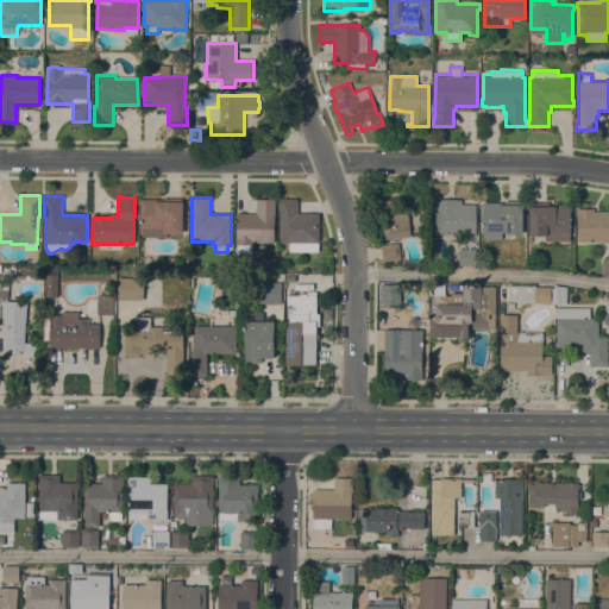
[(275,243),(252,242),(252,244),(251,244),(250,253),(237,253),(237,217),(237,214),(257,214),(257,199),(275,200),(275,243)]
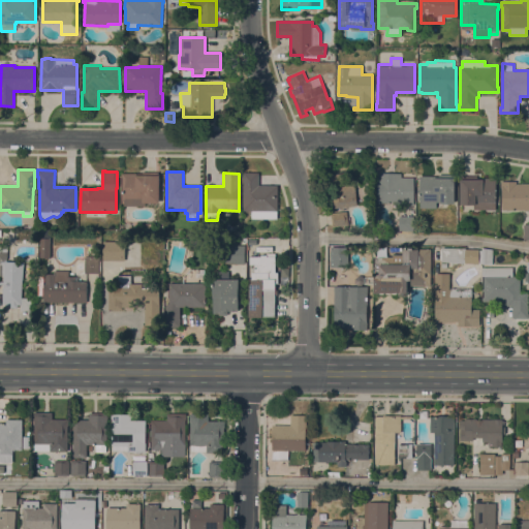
[(243,211),(243,173),(258,173),(258,185),(277,185),(277,211),(243,211)]
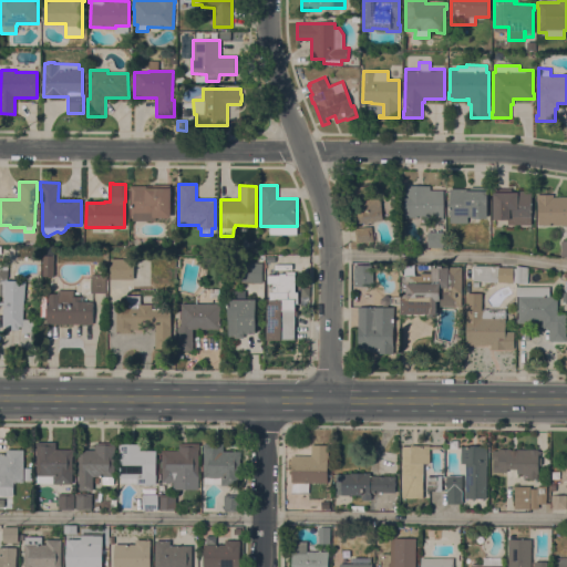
[(354,224),(350,187),(369,185),(370,192),(379,191),(382,220),(354,224)]
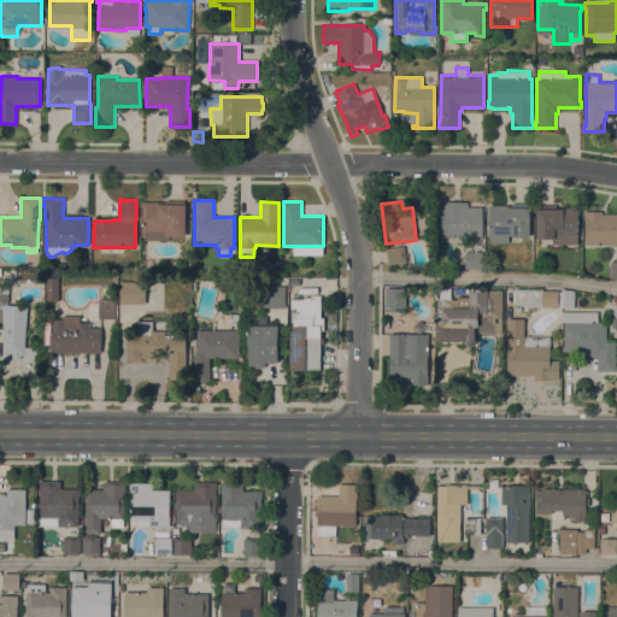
[(169,236),(169,241),(144,241),(144,235),(141,235),(141,203),(158,203),(158,204),(186,205),(184,236),(169,236)]
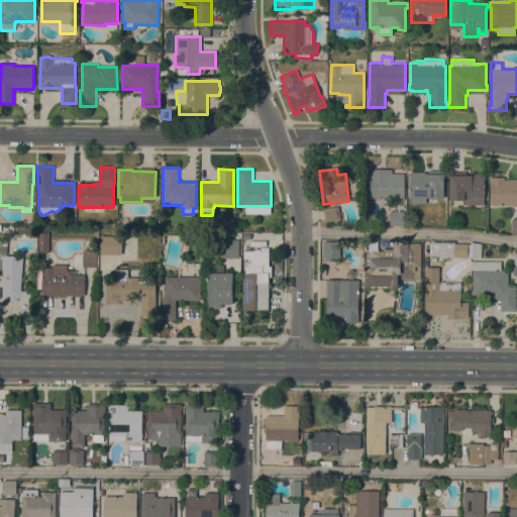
[(404,174),(404,200),(397,201),(397,198),(369,198),(369,170),(392,170),(392,174),(404,174)]
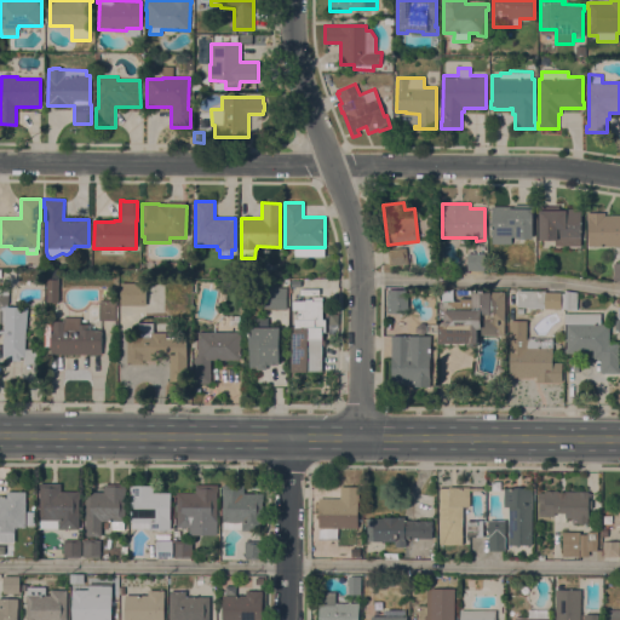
[(492,206),(509,206),(509,205),(532,205),(532,237),(511,237),(511,244),(492,244),(492,206)]
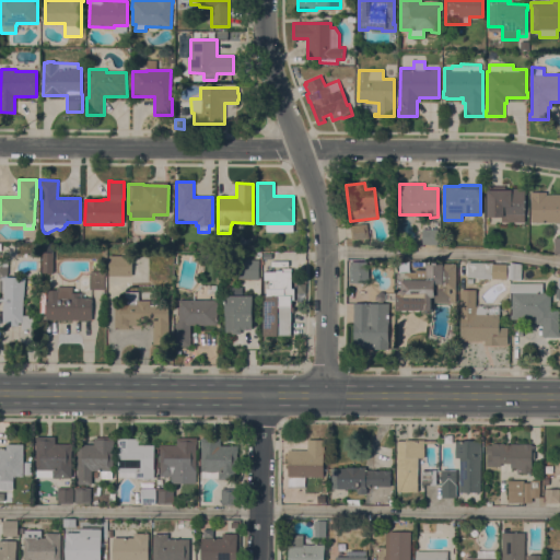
[(501,222),(501,217),(487,217),(487,189),(510,189),(510,188),(525,188),(525,195),(524,195),(524,222),(501,222)]
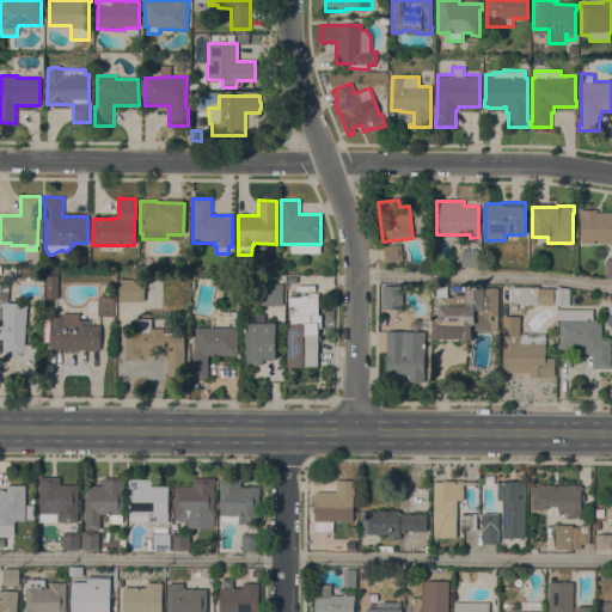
[(611,243),(580,243),(581,216),(579,216),(579,209),(597,210),(597,213),(611,213),(611,243)]
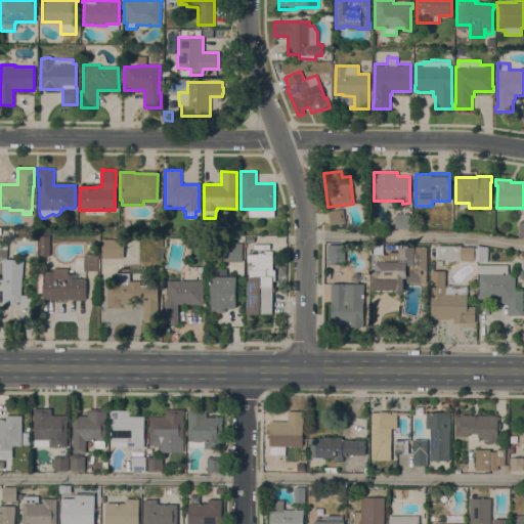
[(329,224),(328,211),(343,209),(344,223),(329,224)]
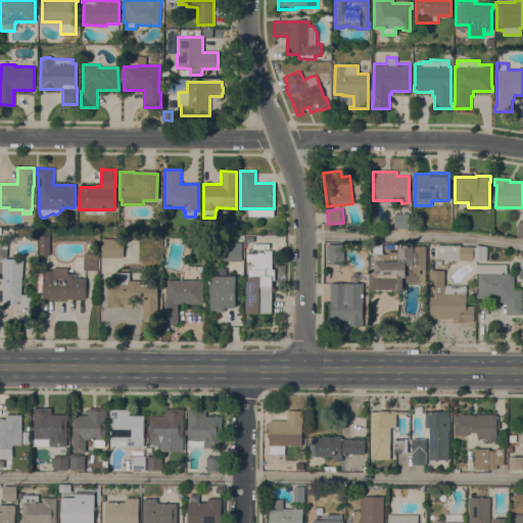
[(409,214),(409,228),(394,228),(394,214),(409,214)]
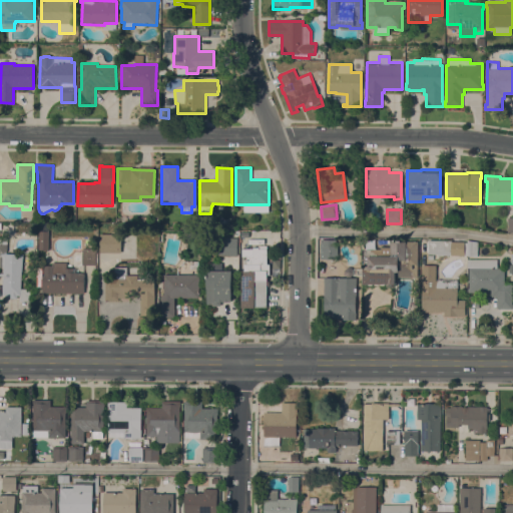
[(48,249),(38,249),(38,231),(48,231),(48,249)]
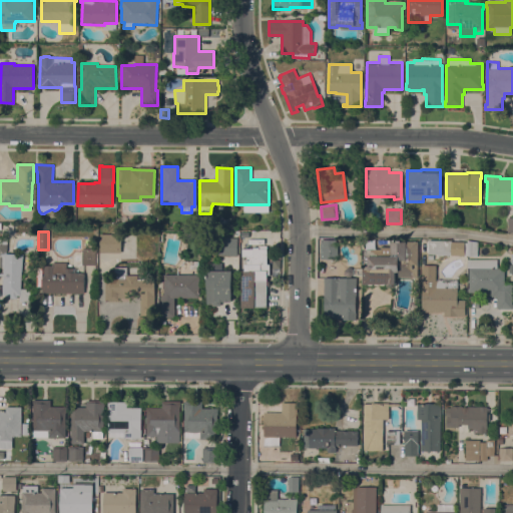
[(120,234),(120,252),(99,252),(99,233),(120,234)]
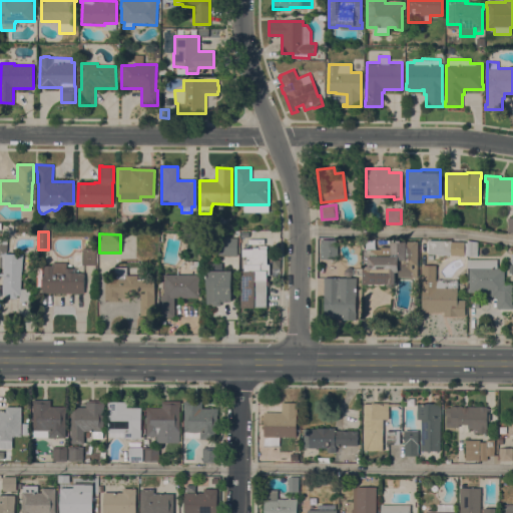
[(21,289),(33,290),(32,302),(19,302),(20,299),(1,298),(2,277),(0,277),(0,273),(2,273),(3,267),(0,267),(0,237),(8,238),(7,254),(22,255),(21,289)]
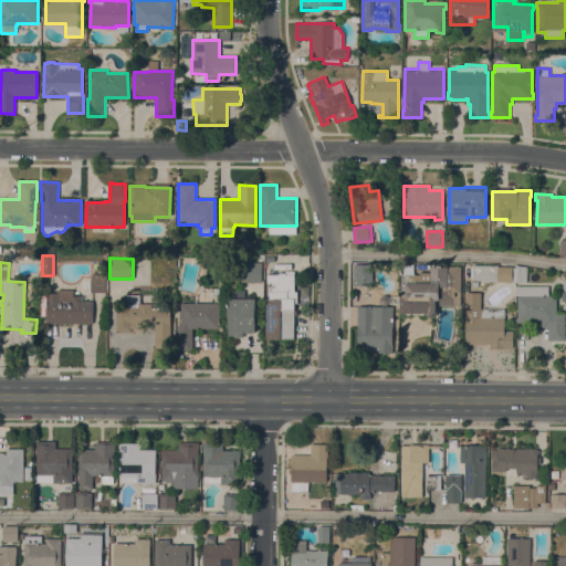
[(262,282),(239,282),(239,263),(262,262),(262,282)]
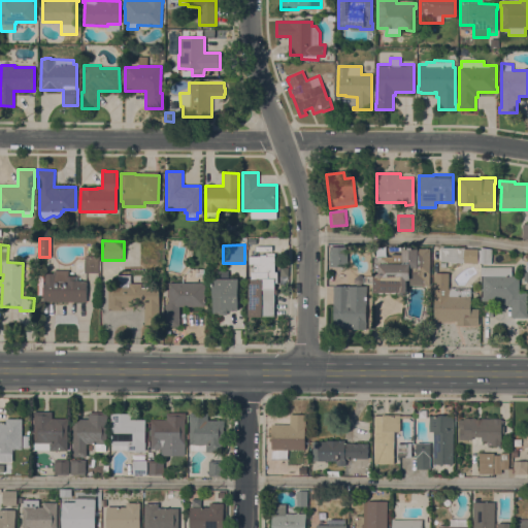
[(345,245),(345,263),(327,263),(327,245),(345,245)]
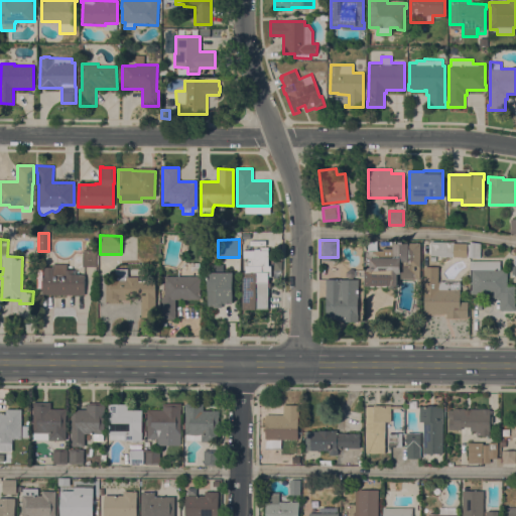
[(435,256),(435,261),(430,261),(430,242),(454,242),(454,243),(467,243),(467,245),(470,245),(470,257),(435,256)]
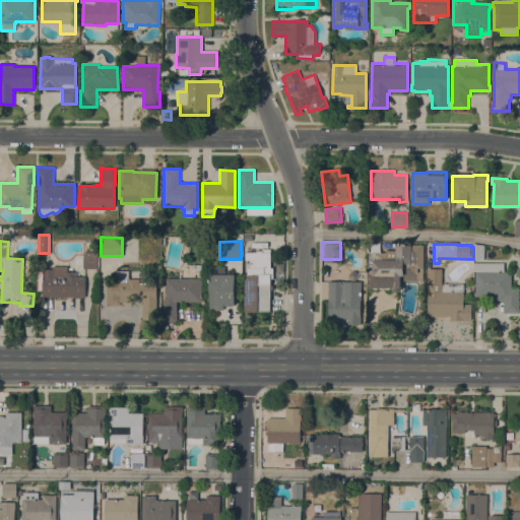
[(423,281),(400,281),(400,290),(392,290),(392,288),(368,287),(368,273),(373,273),(373,266),(368,266),(368,253),(386,253),(386,250),(395,250),(395,245),(424,245),(423,281)]
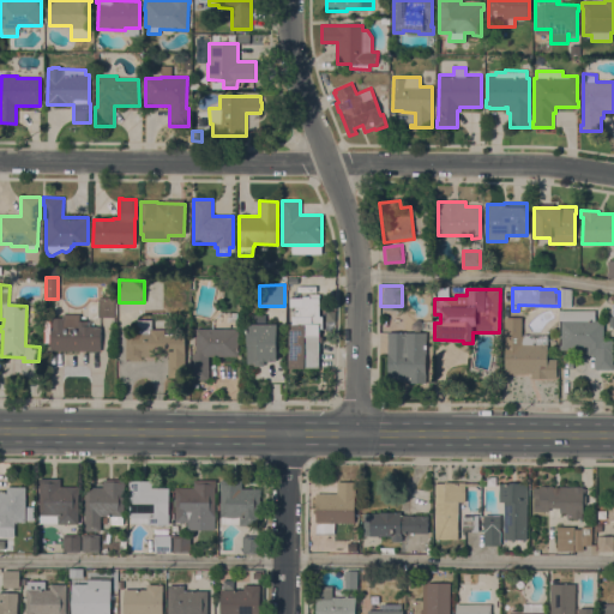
[(559,289),(571,290),(571,308),(566,307),(566,306),(559,306),(559,292),(559,289)]
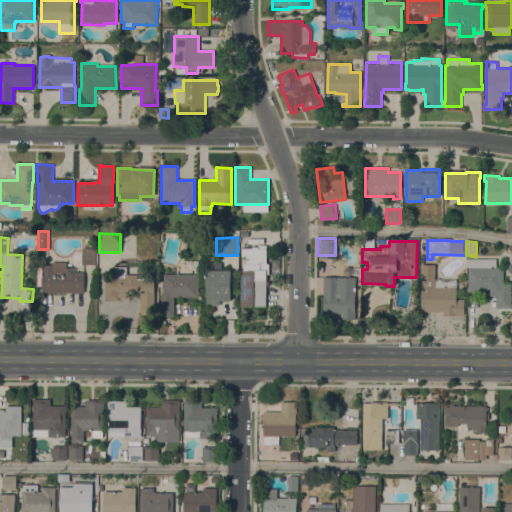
[(240,270),(243,270),(243,264),(246,264),(246,256),(241,256),(242,248),(252,248),(252,247),(258,247),(258,248),(266,248),(266,264),(268,264),(268,274),(266,274),(266,281),(268,281),(268,286),(266,286),(266,306),(254,306),(254,307),(240,307),(240,270)]
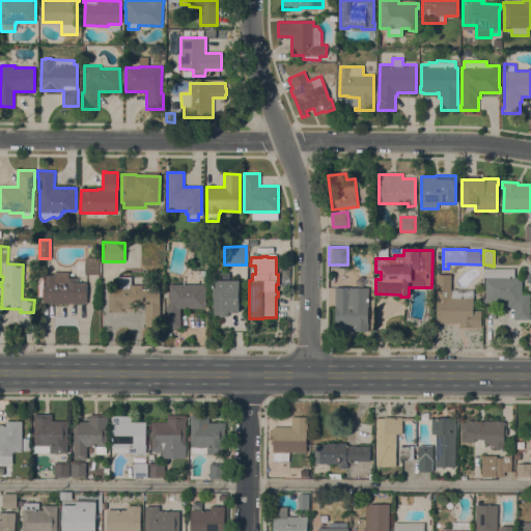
[(100,274),(84,274),(84,258),(100,258),(100,274)]
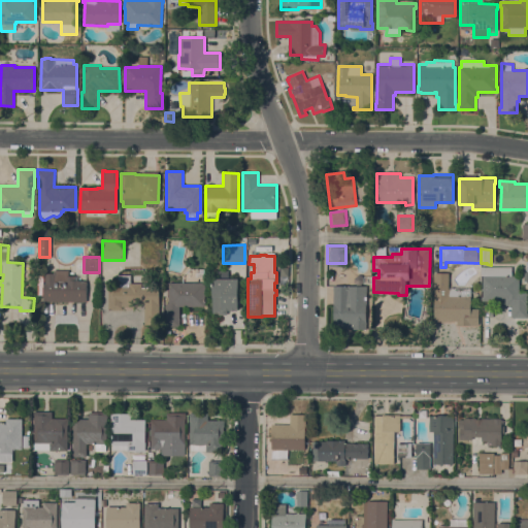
[(481,301),(481,297),(483,297),(483,285),(481,285),(481,269),(485,269),(485,266),(510,267),(510,275),(519,275),(519,293),(527,293),(526,314),(527,314),(527,318),(510,318),(512,305),(504,305),(504,301),(481,301)]
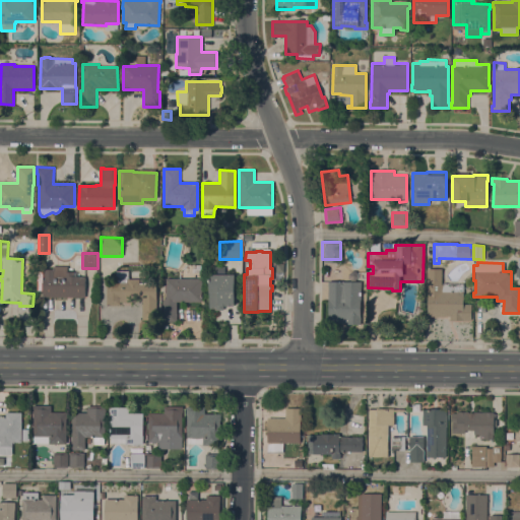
[(166,300),(166,278),(180,278),(180,272),(186,265),(200,265),(200,278),(201,278),(201,302),(177,302),(176,322),(163,322),(163,300),(166,300)]
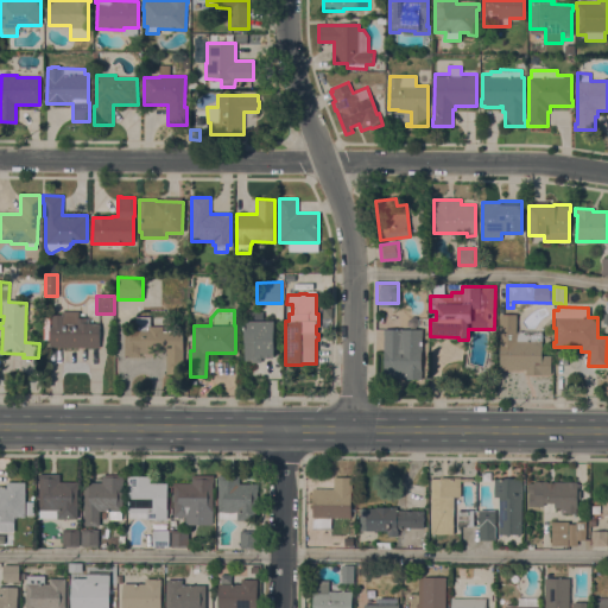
[(49,347),(49,328),(51,328),(52,315),(62,315),(62,311),(78,311),(78,317),(89,317),(89,323),(92,323),(92,324),(100,324),(99,348),(49,347)]
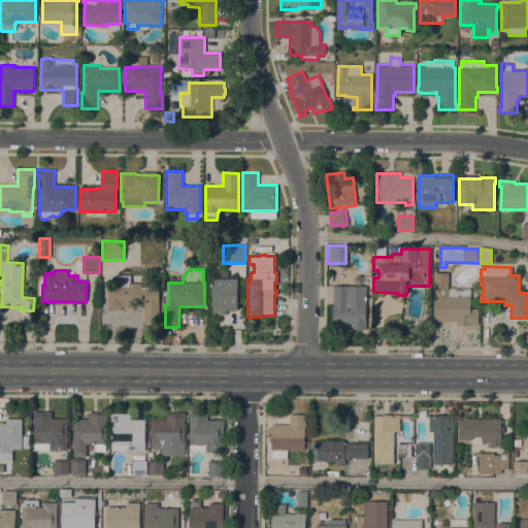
[(212,278),(216,278),(216,270),(228,270),(228,278),(238,278),(238,310),(226,310),(226,315),(219,315),(219,314),(212,314),(212,278)]
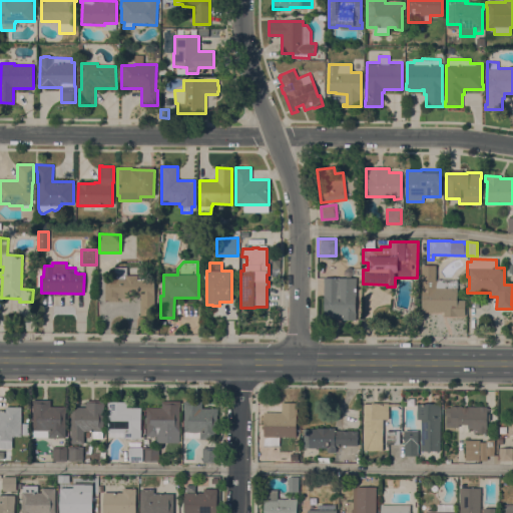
[(444,316),(444,312),(438,312),(438,313),(421,313),(422,266),(436,266),(435,281),(436,281),(436,280),(457,280),(457,300),(465,301),(464,317),(444,316)]
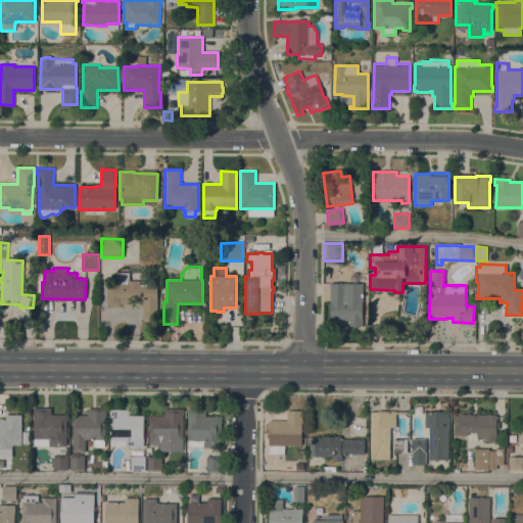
[(107,282),(116,282),(116,272),(129,273),(129,281),(140,281),(140,286),(157,286),(157,322),(143,322),(143,300),(138,300),(138,304),(121,304),(121,305),(107,305),(107,282)]
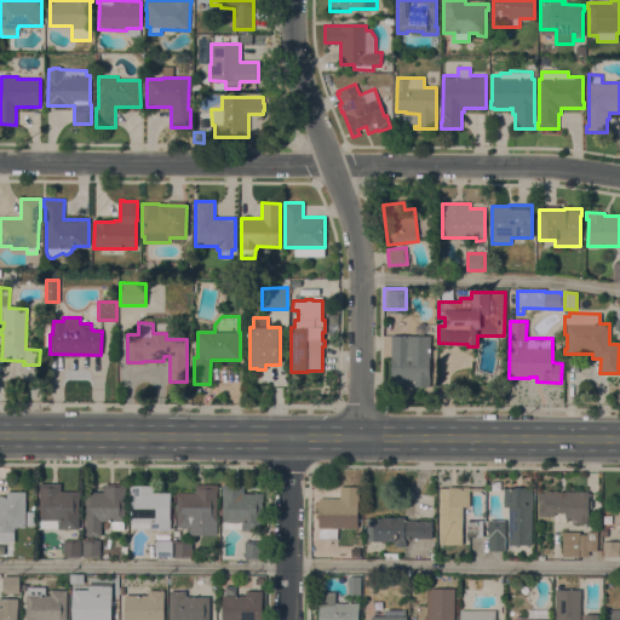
[(391,336),(430,336),(430,386),(413,386),(413,384),(391,384),(391,336)]
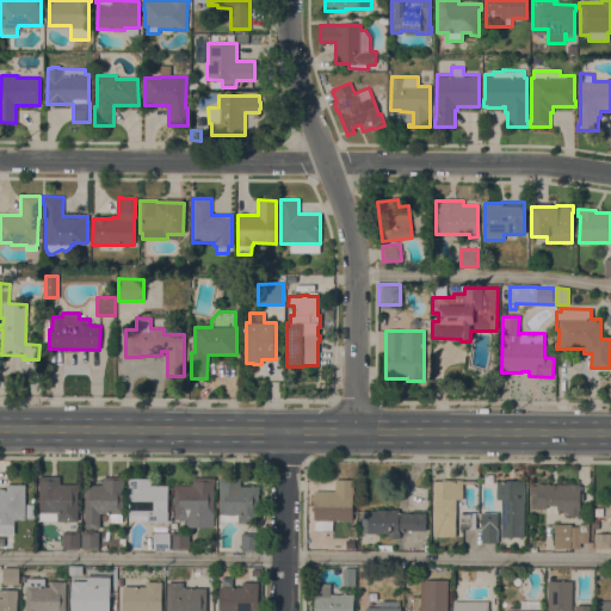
[(38,476),(60,476),(60,485),(78,485),(78,522),(39,522),(39,513),(38,513),(38,476)]
